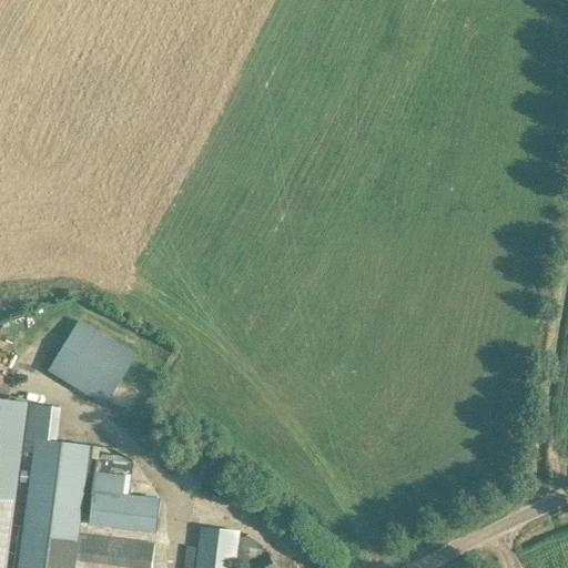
[(105,406),(138,354),(79,320),(49,372),(105,406)]
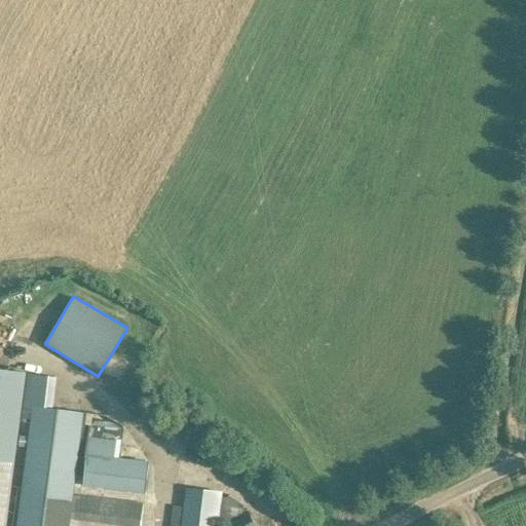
[(0,369),(0,525),(5,525),(25,373),(0,369)]
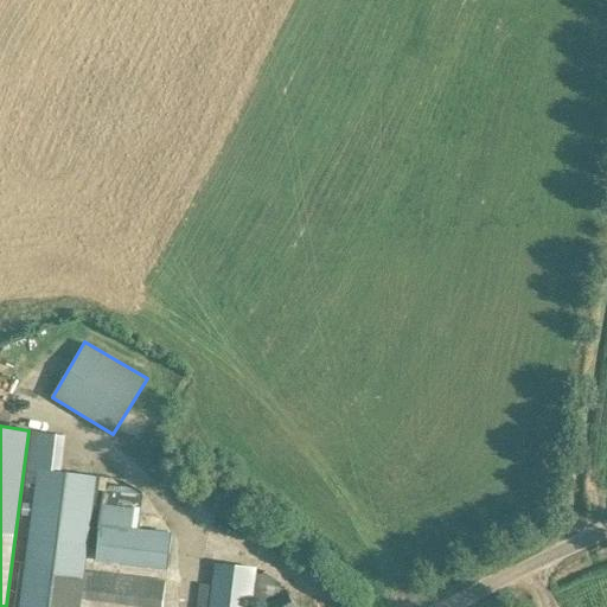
[(20,606),(80,606),(82,599),(87,599),(87,600),(147,606),(161,606),(165,580),(85,570),(97,475),(61,471),(65,435),(31,430),(26,470),(37,472),(20,606)]
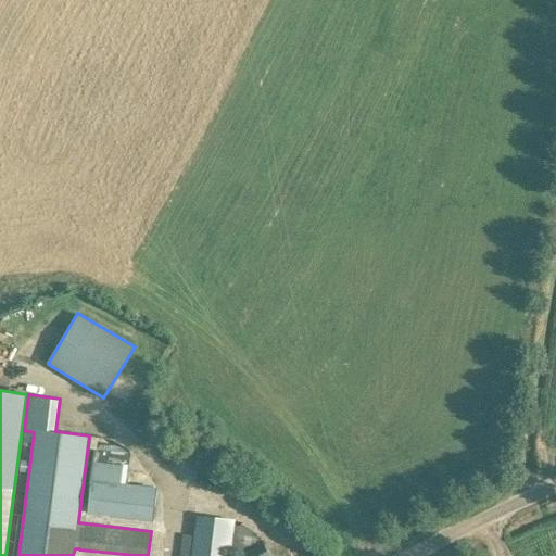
[(97,449),(89,505),(119,517),(153,520),(158,488),(127,483),(130,453),(97,449)]
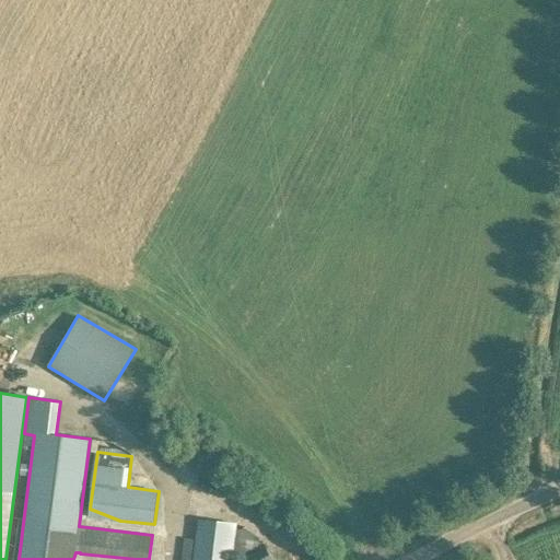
[(232,559),(237,525),(200,520),(194,559),(232,559)]
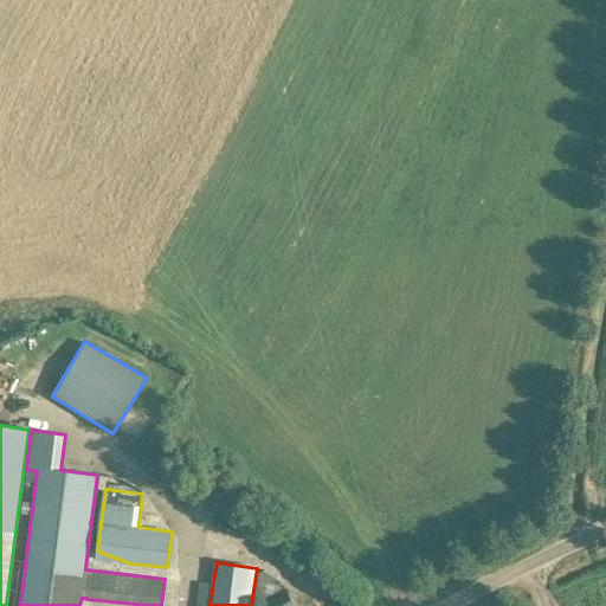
[(295,605),(288,592),(263,605),(295,605)]
